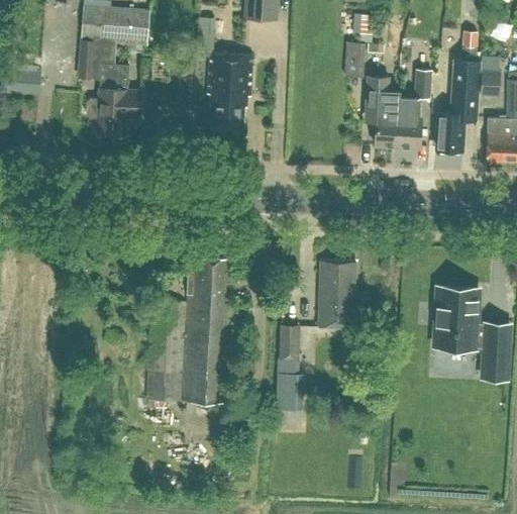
[(277,0),(244,0),(243,19),(276,21),(277,0)]
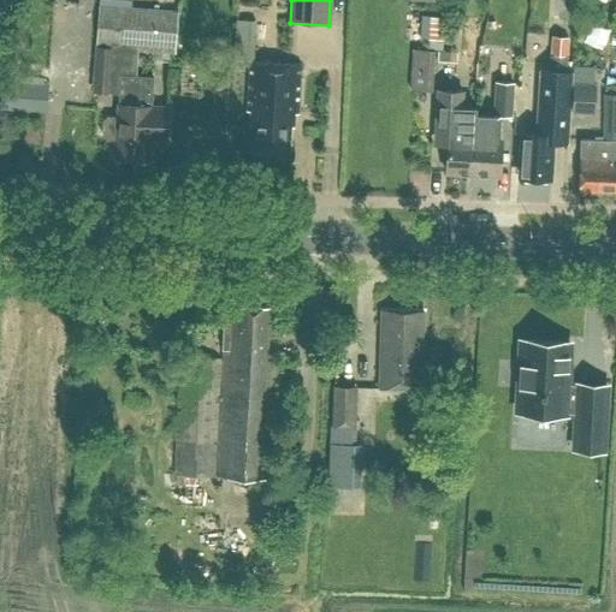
[(104,143),(113,144),(112,160),(146,162),(147,143),(164,144),(166,111),(149,111),(152,81),(122,79),(123,52),(173,55),(177,15),(98,10),(93,82),(111,83),(112,81),(118,81),(116,122),(106,120),(100,125),(100,138),(104,143)]
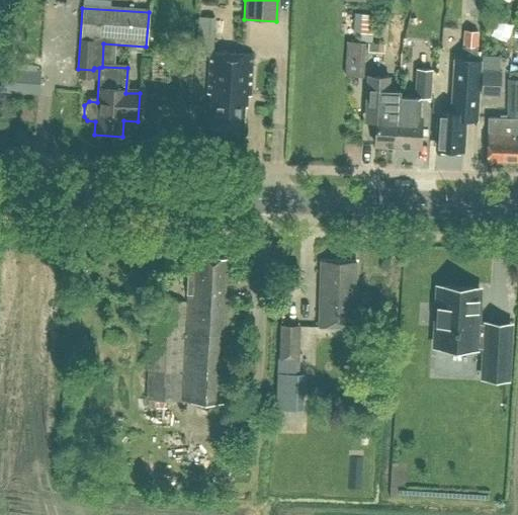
[(371,36),(372,11),(360,11),(360,36),(371,36)]
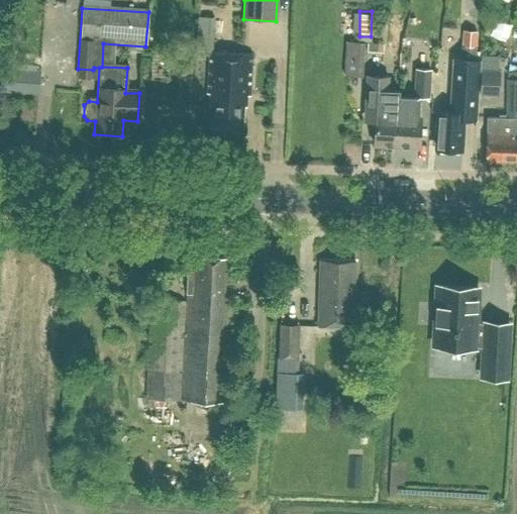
[(198,18),(197,32),(196,52),(212,53),(214,19),(198,18)]
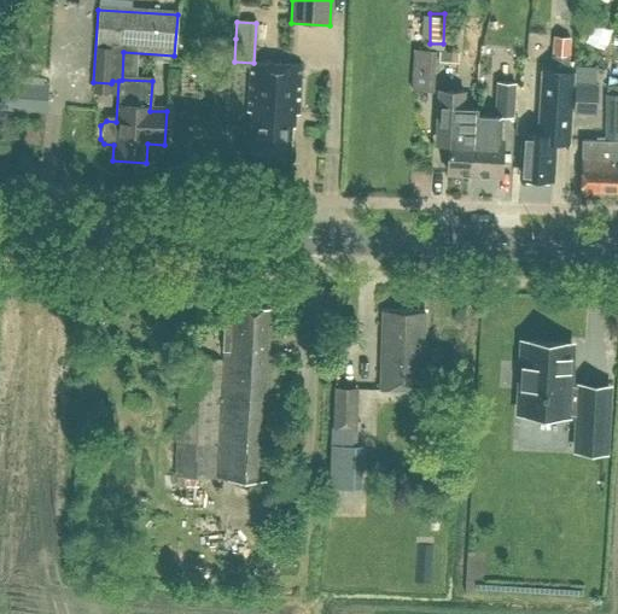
[(570,58),(571,39),(553,37),(552,57),(570,58)]
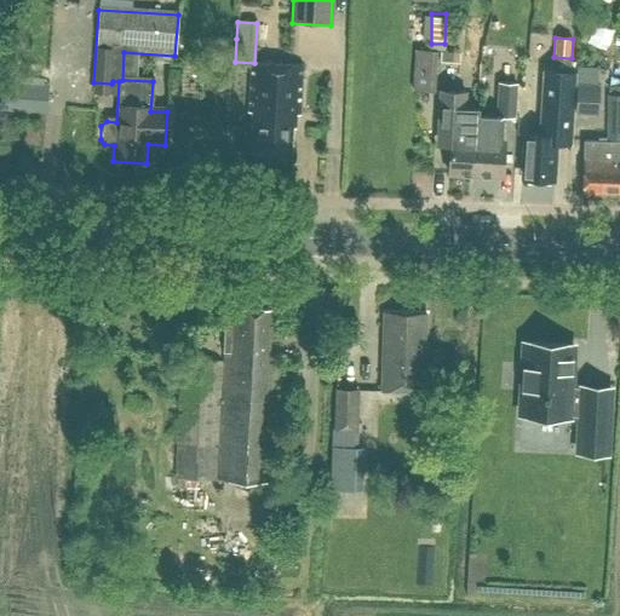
[(437,52),(414,51),(413,93),(435,93),(437,52)]
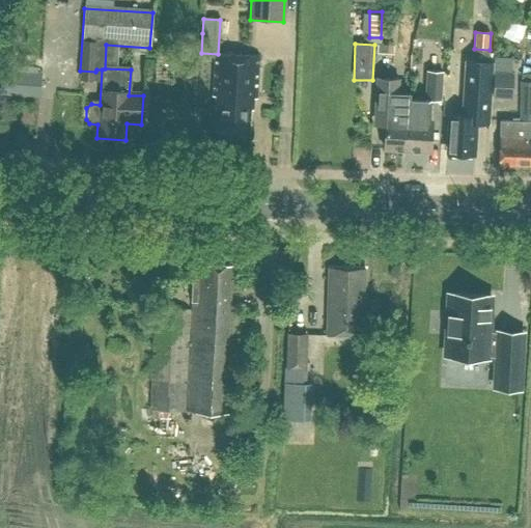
[(393,56),(393,47),(376,46),(376,55),(393,56)]
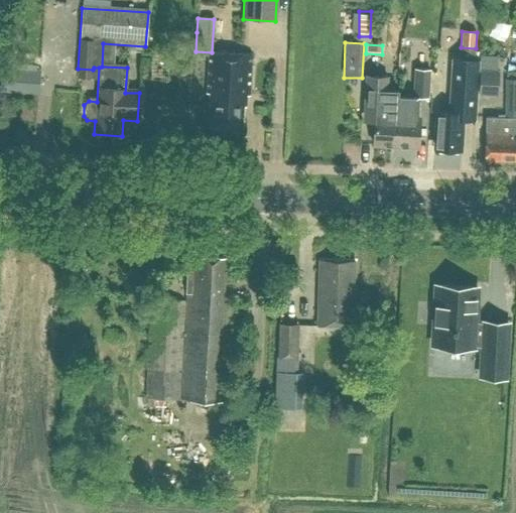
[(477,65),(474,65),(475,48),(460,47),(459,63),(452,62),(447,115),(435,114),(432,151),(461,153),(463,116),(473,117),(477,65)]
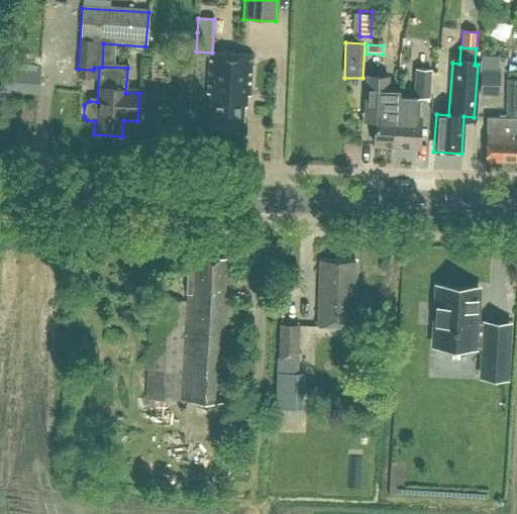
[(208,97),(208,107),(210,108),(209,127),(240,129),(241,110),(244,110),(244,99),(247,99),(250,57),(207,55),(205,97),(208,97)]
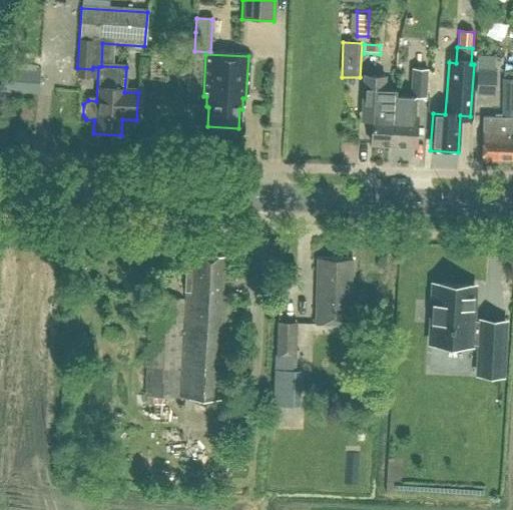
[(40,73),(23,72),(1,70),(0,87),(0,90),(39,93),(40,73)]
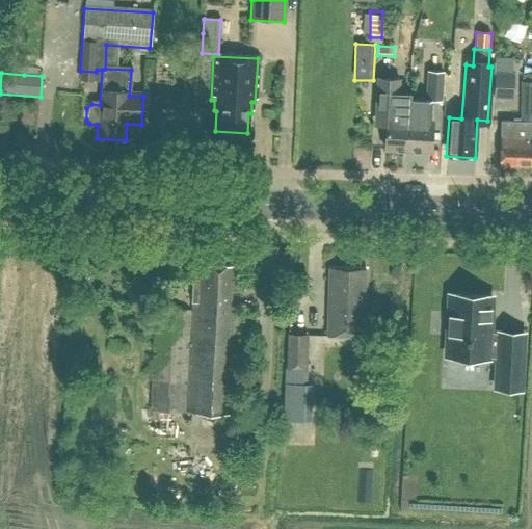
[(425,103),(411,102),(409,153),(430,154),(431,123),(429,123),(429,103),(441,103),(442,74),(426,73),(425,103)]
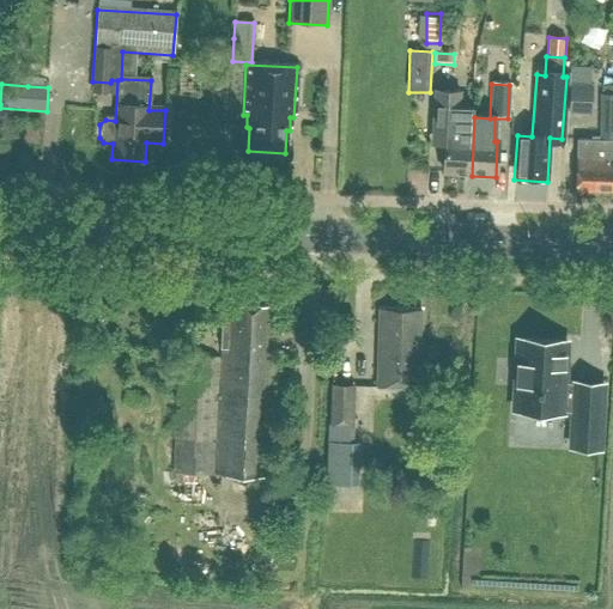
[(569,85),(568,114),(588,115),(589,86),(569,85)]
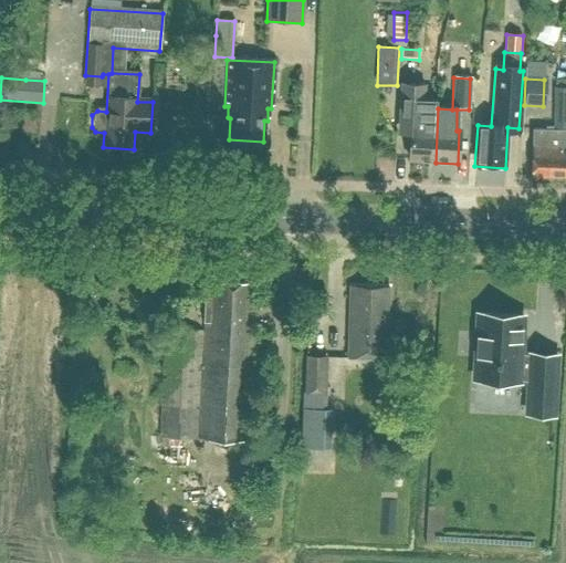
[(409,162),(436,163),(438,108),(436,108),(436,100),(422,100),(423,89),(400,87),(399,116),(398,135),(410,136),(409,162)]
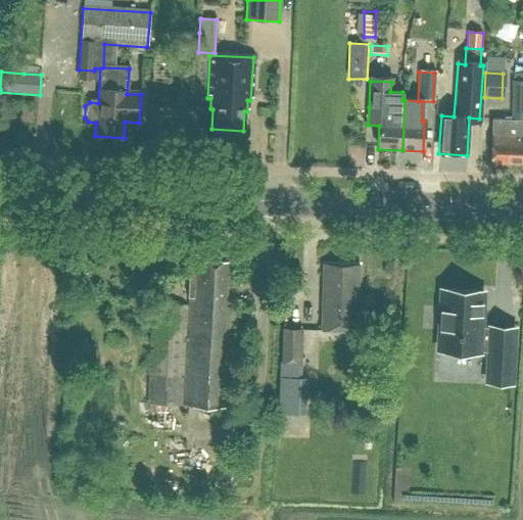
[(522,82),(511,83),(511,120),(522,120),(522,82)]
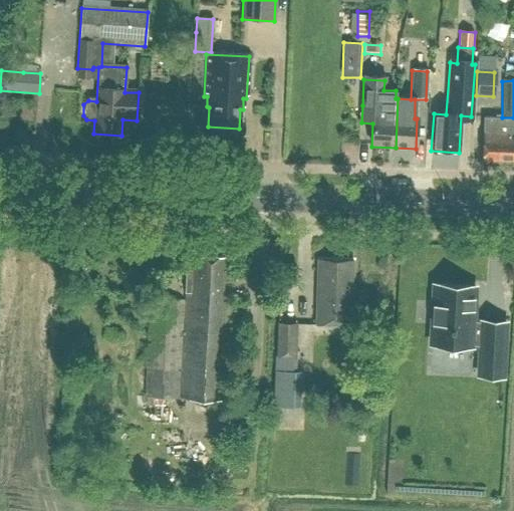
[(513,163),(513,119),(484,119),(483,162),(513,163)]
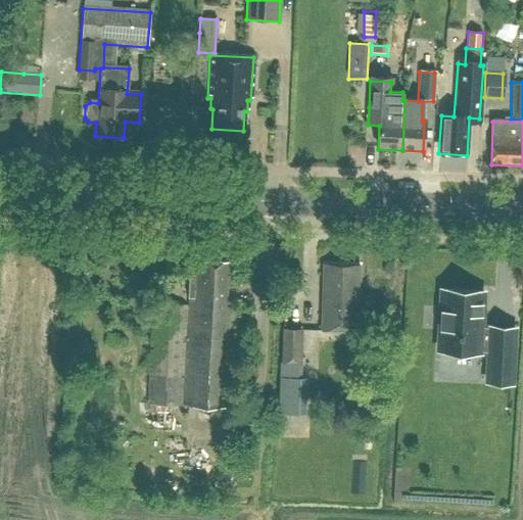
[(234,263),(189,261),(187,306),(151,305),(147,406),(230,410),(235,297),(233,297),(234,263)]
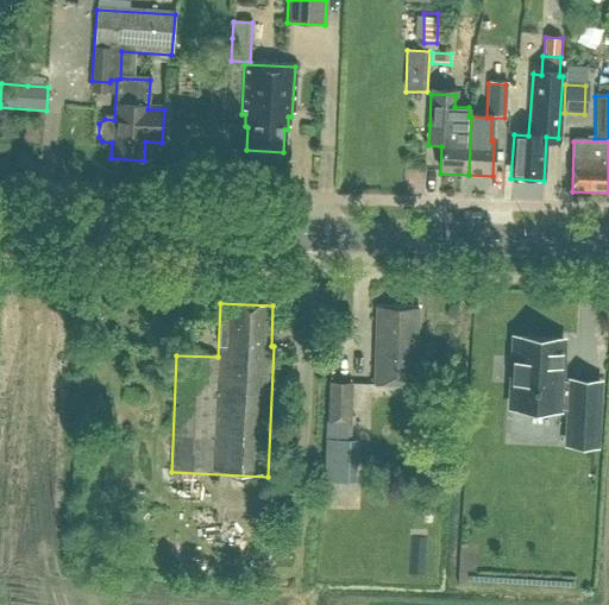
[(376,310),(374,386),(415,388),(418,312),(376,310)]
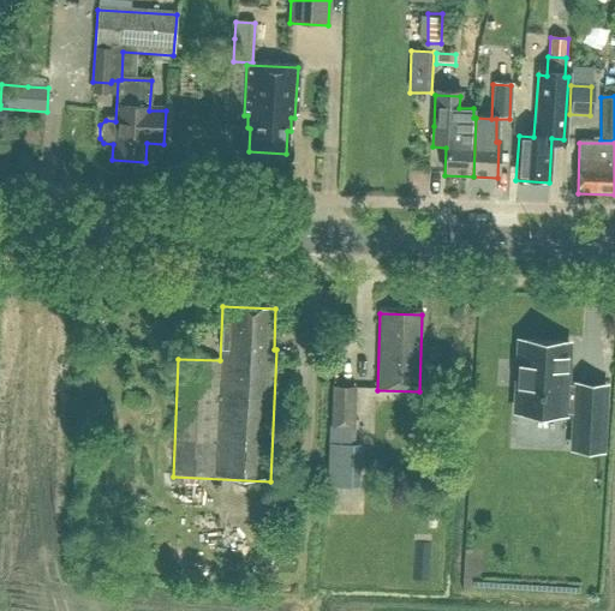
[(563,417),(567,345),(520,342),(515,414),(563,417)]
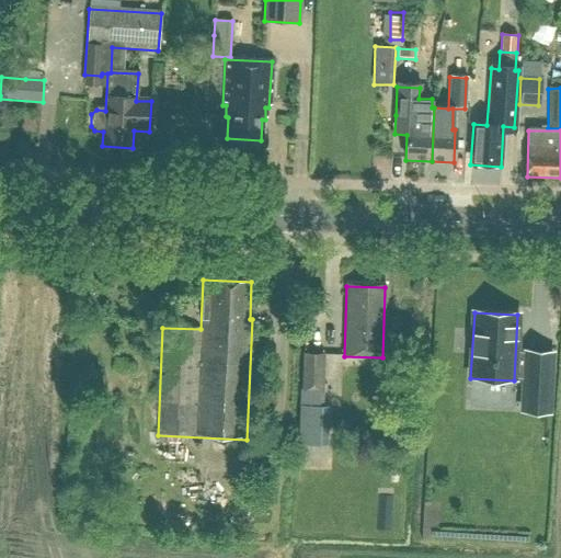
[(548,413),(550,380),(551,354),(525,352),(522,412),(548,413)]
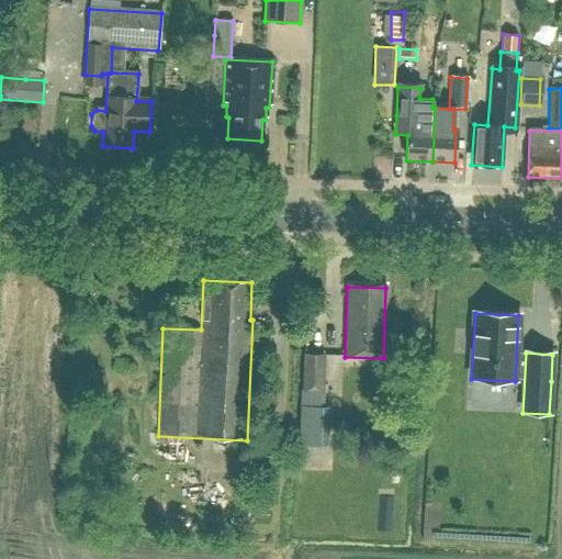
[(303,355),(302,391),(302,407),(300,407),(300,432),(327,432),(327,407),(323,407),(323,392),(325,356),(303,355)]
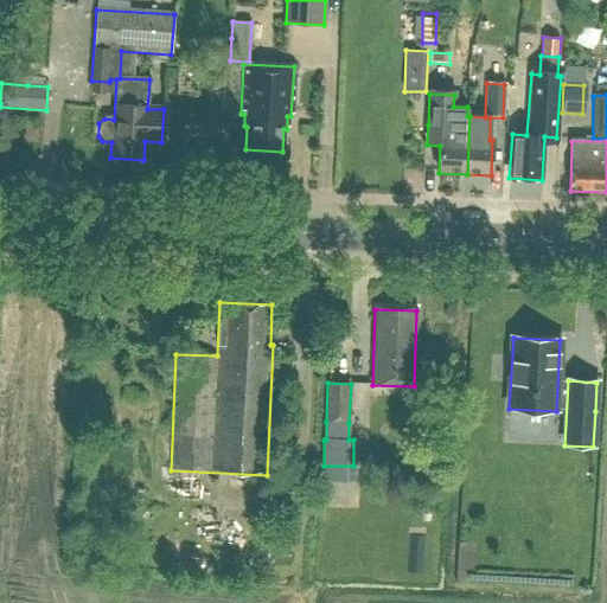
[(328,501),(358,501),(358,481),(328,481),(328,501)]
